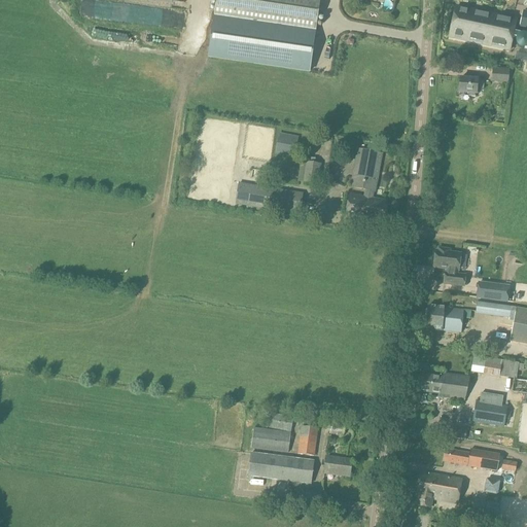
[(216,0),(208,58),(310,72),(320,0),(216,0)]
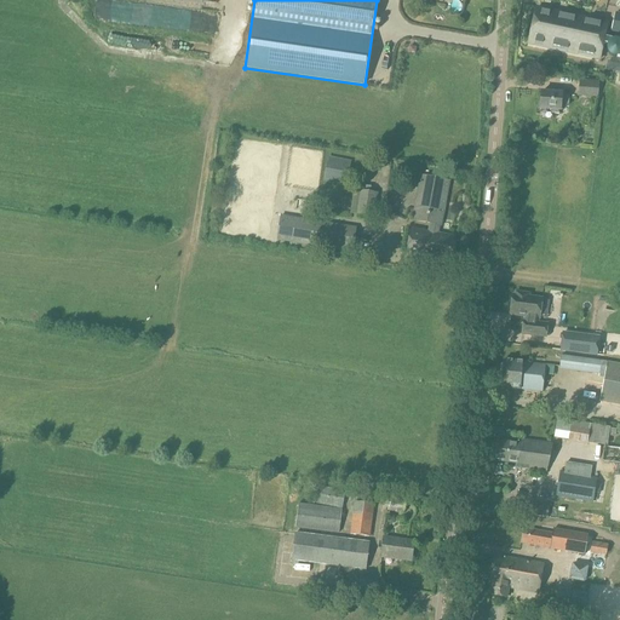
[(538,13),(530,50),(601,63),(602,56),(604,46),(609,47),(609,49),(608,50),(608,51),(608,52),(608,53),(608,55),(609,55),(609,56),(609,57),(610,57),(610,58),(612,58),(612,59),(613,59),(614,59),(614,61),(615,61),(616,61),(618,61),(619,61),(619,59),(619,17),(615,17),(613,33),(607,32),(608,27),(538,13)]
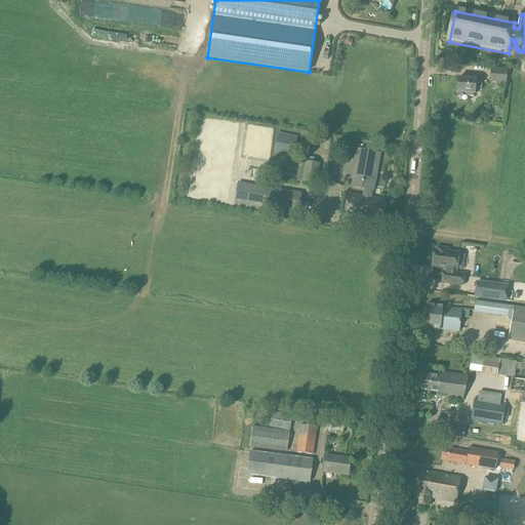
[(489,81),(506,83),(507,69),(490,68),(489,81)]
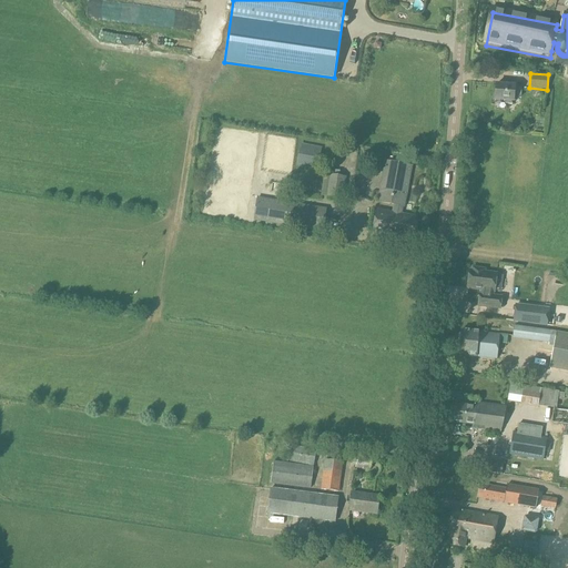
[(496,85),(495,101),(495,103),(514,105),(515,97),(521,98),(521,89),(515,88),(515,87),(496,85)]
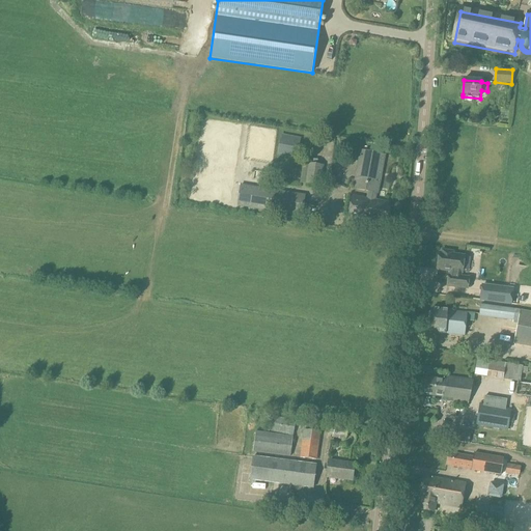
[(278,155),(296,159),(300,140),(281,137),(278,155)]
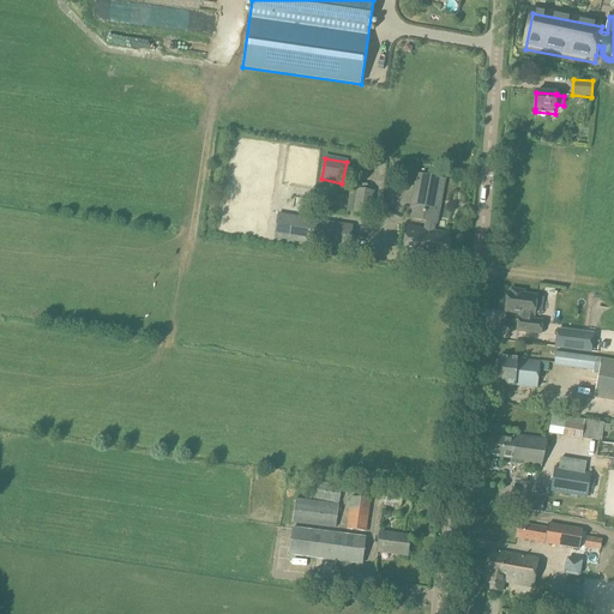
[(409,220),(426,222),(435,224),(437,224),(445,180),(417,175),(409,220)]
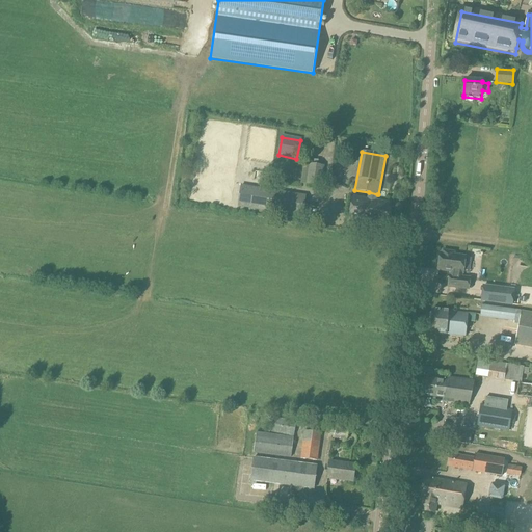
[(322,167),(317,166),(317,162),(311,161),(310,165),(309,165),(307,185),(320,186),(322,167)]
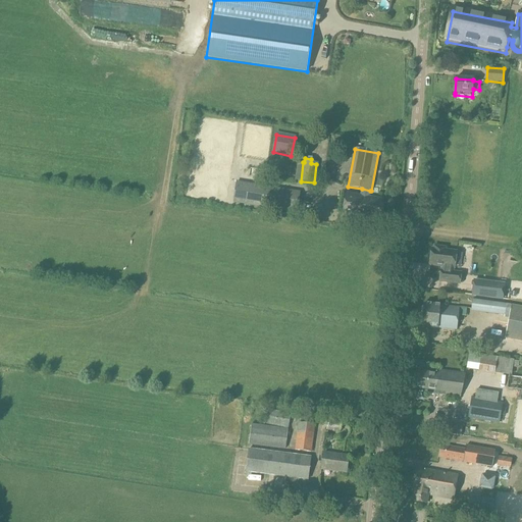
[(233,203),(297,213),(300,193),(237,183),(233,203)]
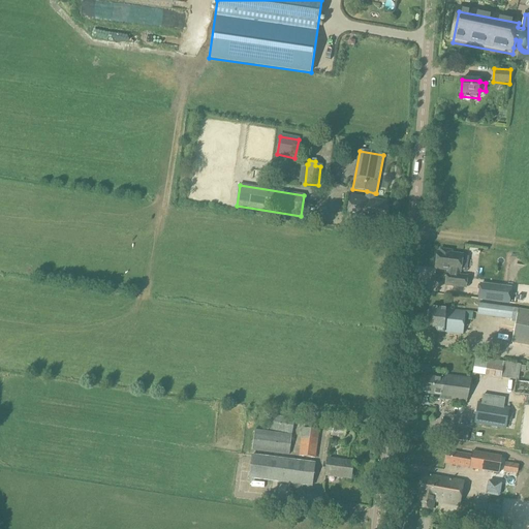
[(374,199),(375,193),(367,191),(366,198),(351,195),(346,220),(385,226),(390,201),(374,199)]
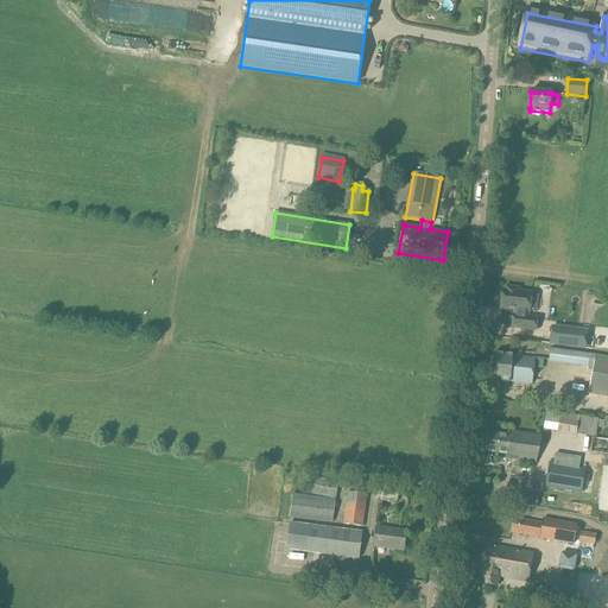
[(502,291),(500,310),(517,311),(515,317),(513,317),(512,328),(536,331),(537,320),(527,318),(527,314),(530,314),(532,295),(518,292),(519,290),(507,289),(506,291),(502,291)]
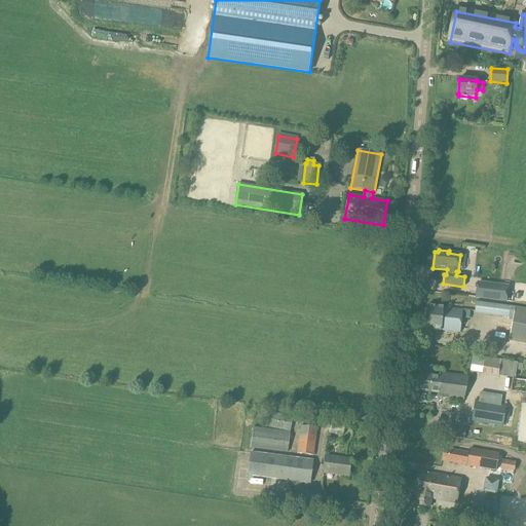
[(478,283),(476,297),(506,301),(508,287),(478,283)]
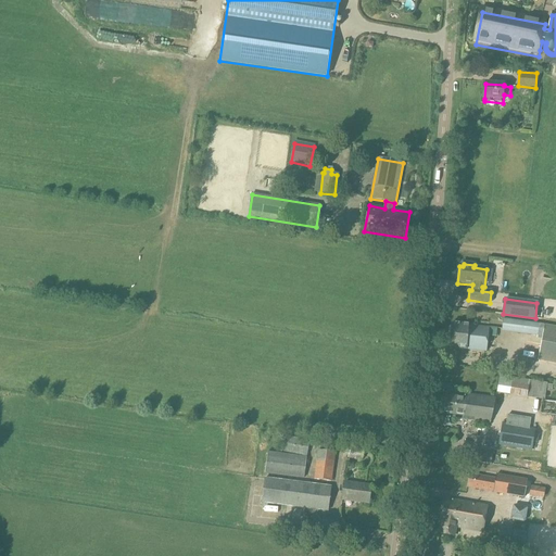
[(452,324),(451,349),(467,351),(467,350),(487,352),(489,337),(495,337),(496,329),(452,324)]
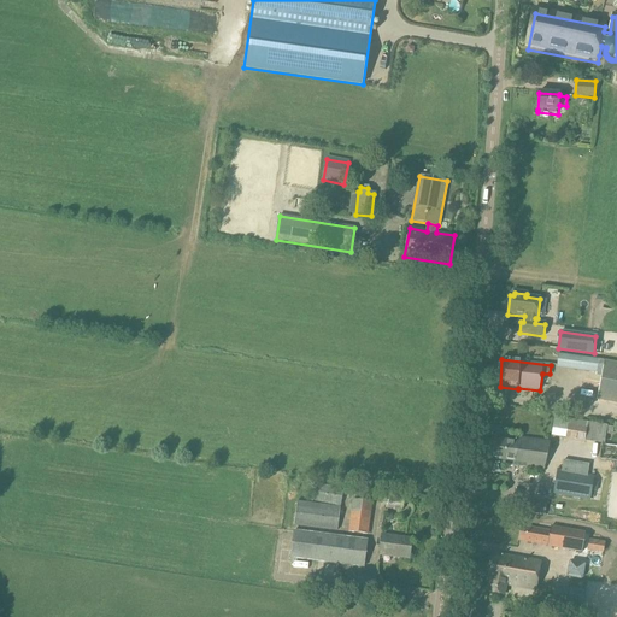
[(585,359),(583,371),(597,374),(599,360),(585,359)]
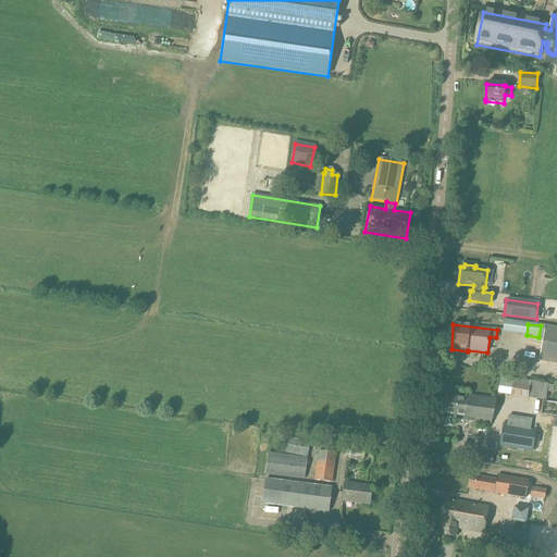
[(556,329),(541,325),(539,337),(544,338),(540,361),(556,364),(556,329)]
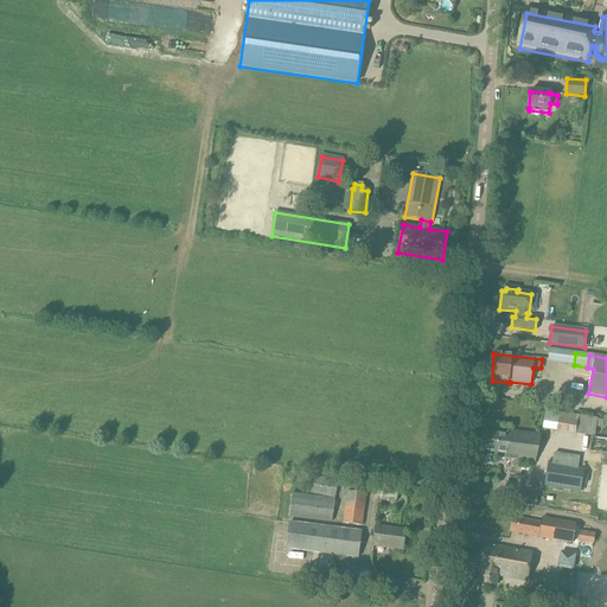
[(545,410),(542,429),(575,434),(577,415),(545,410)]
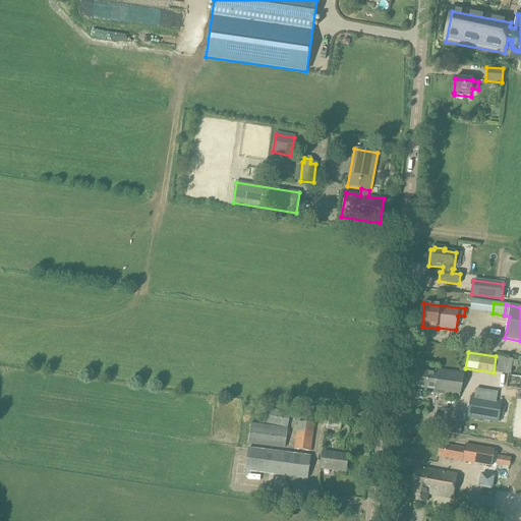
[(435,394),(459,398),(464,374),(438,370),(437,374),(418,371),(416,388),(435,390),(435,394)]
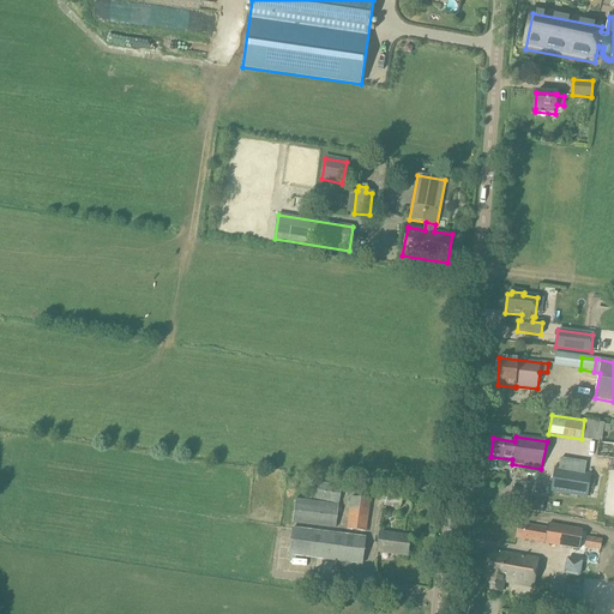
[(613,444),(599,443),(596,458),(613,459),(613,444)]
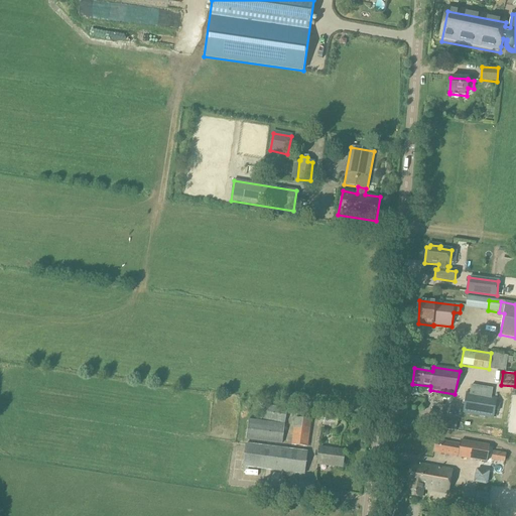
[(466,393),(463,413),(480,416),(494,418),(497,398),(491,397),(493,389),(471,385),(470,393),(466,393)]
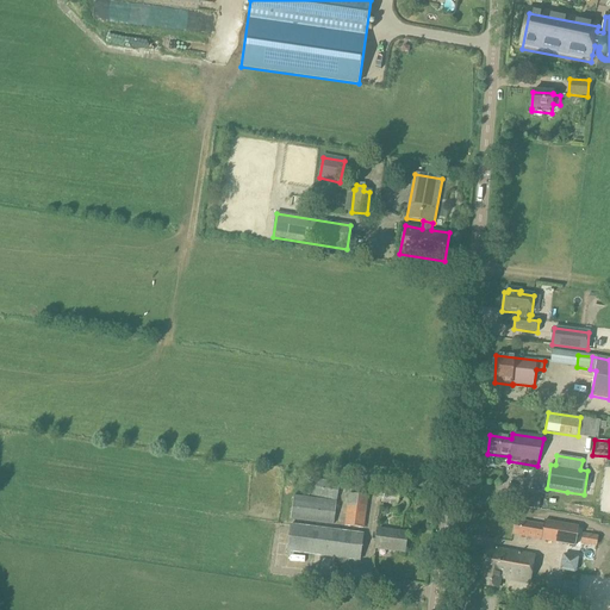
[(309,496),(336,500),(340,485),(311,479),(309,496)]
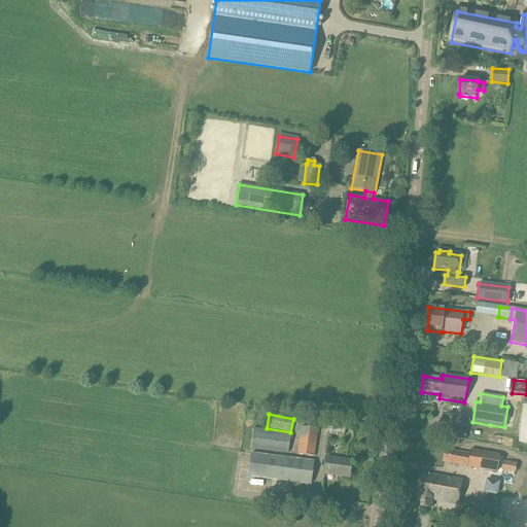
[(329,434),(344,436),(345,425),(330,423),(329,434)]
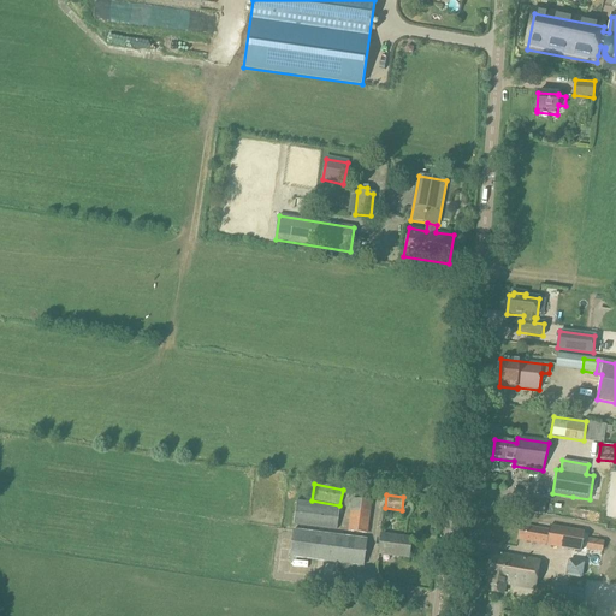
[(348,532),(367,534),(372,502),(353,499),(348,532)]
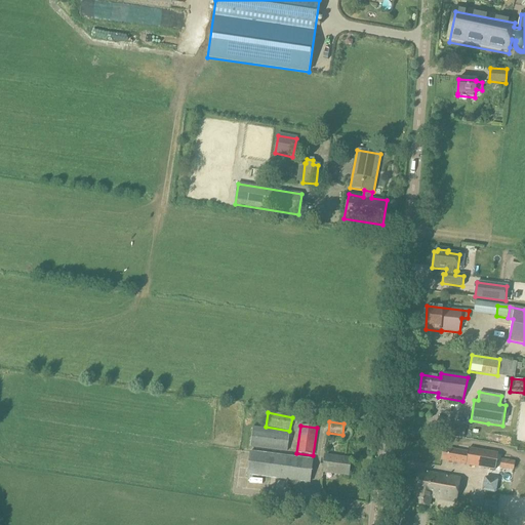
[(250,447),(287,452),(289,433),(253,428),(250,447)]
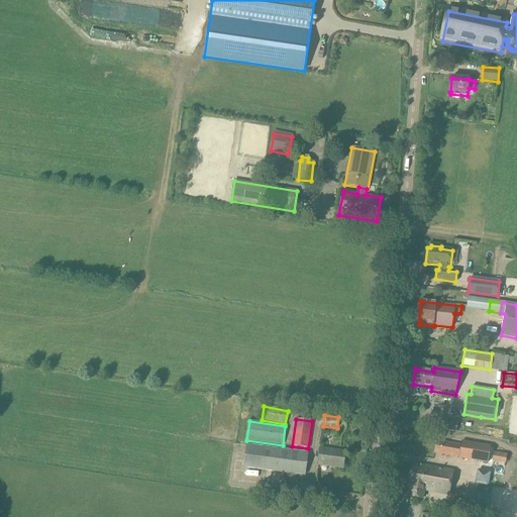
[(435,453),(489,463),(492,447),(462,442),(461,445),(437,441),(435,453)]
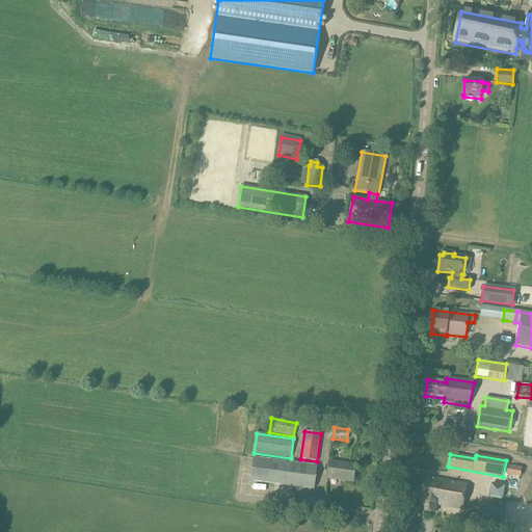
[(250,480),(314,488),(317,468),(253,459),(250,480)]
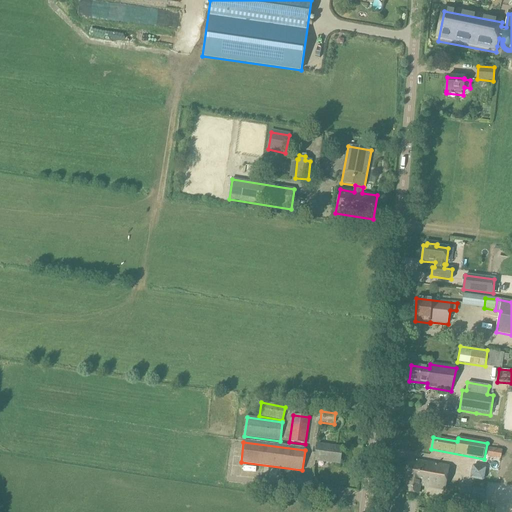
[(315,460),(340,463),(342,448),(317,445),(315,460)]
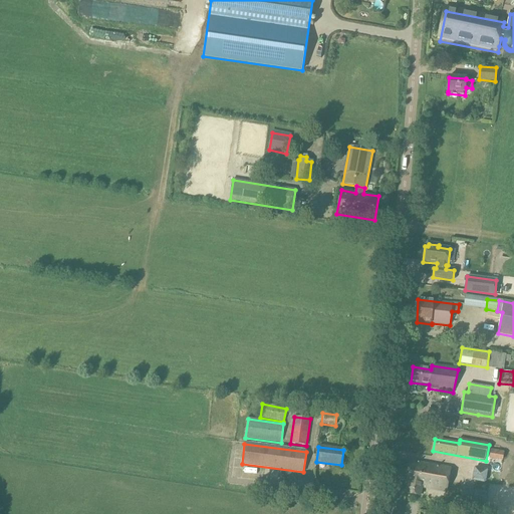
[(412,462),(408,479),(421,482),(420,487),(423,488),(447,492),(451,469),(412,462)]
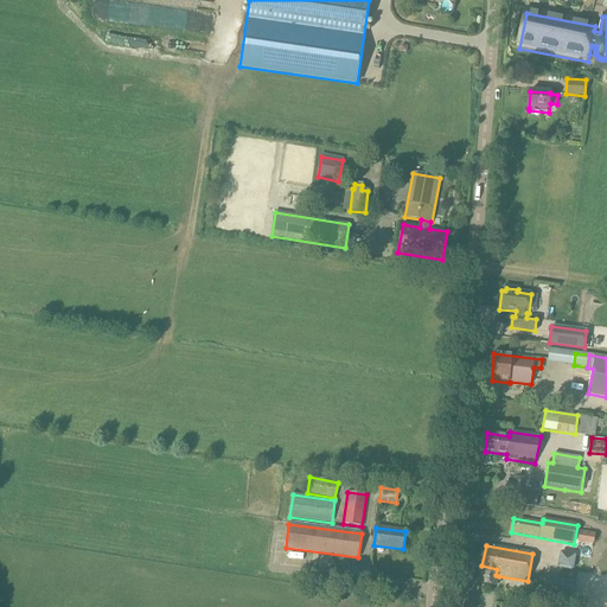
[(556,567),(573,570),(575,555),(560,551),(556,567)]
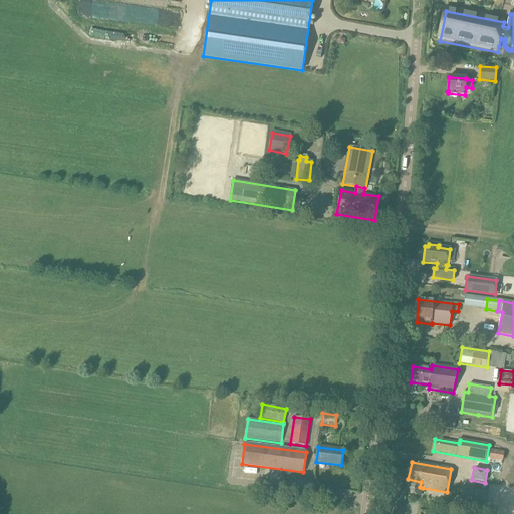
[(421,482),(408,479),(407,485),(408,485),(407,494),(421,496),(423,488),(420,487),(421,482)]
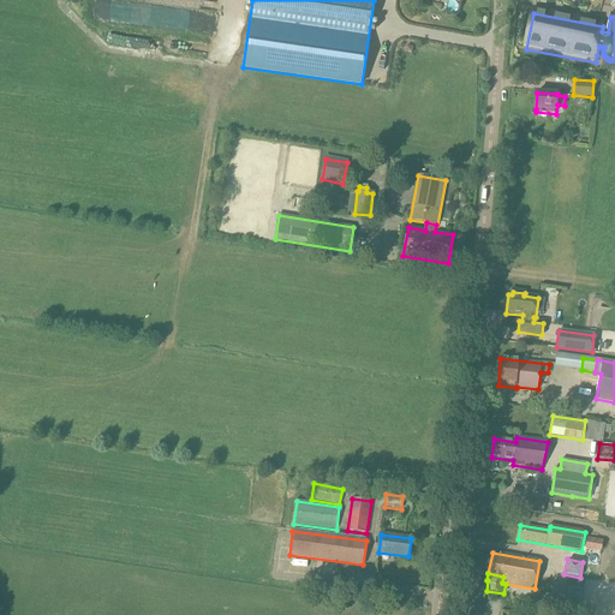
[(565,599),(580,602),(583,589),(567,585),(565,599)]
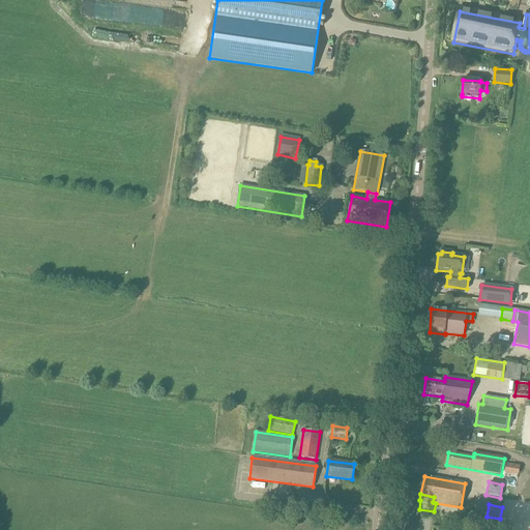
[(466,529),(468,523),(455,521),(453,529),(466,529)]
